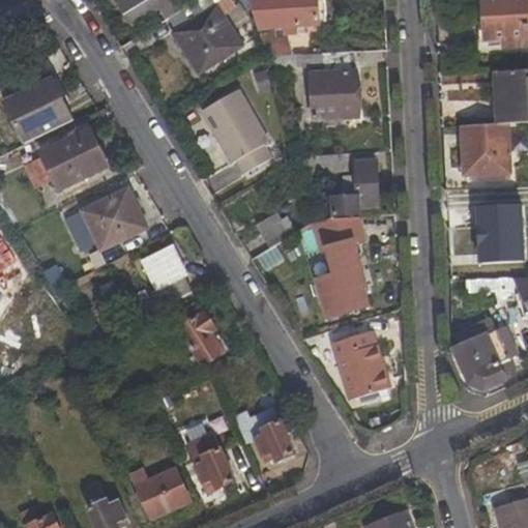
[(113,0),(128,24),(158,5),(166,17),(186,6),(182,0),(113,0)]
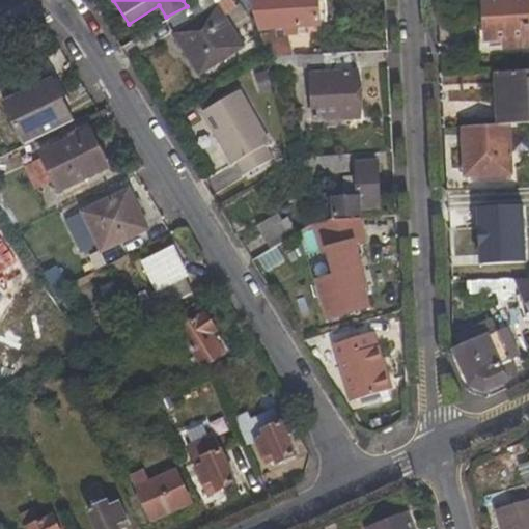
[(217,6),(224,0),(194,0),(203,14),(174,31),(199,72),(241,45),(217,6)]
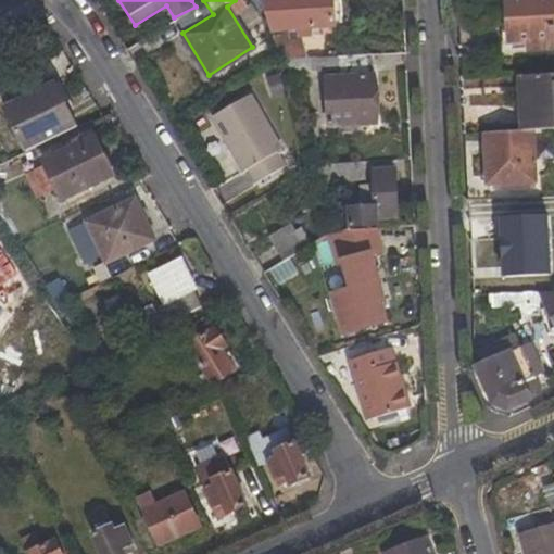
[(335,25),(334,0),(278,0),(280,28),(297,27),(297,35),(311,34),(311,26),(335,25)]
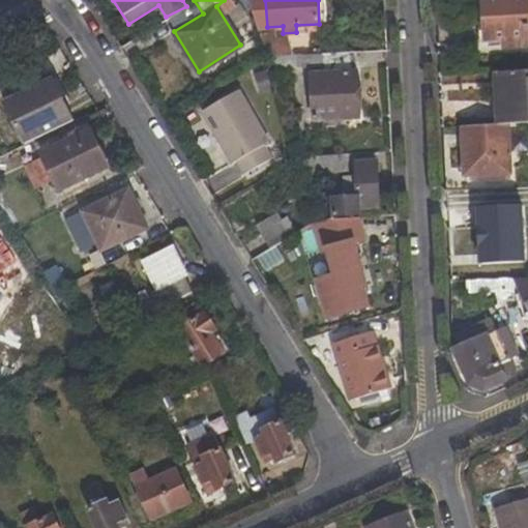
[(502,41),(527,39),(527,30),(526,0),(482,0),(485,37),(502,37),(502,41)]
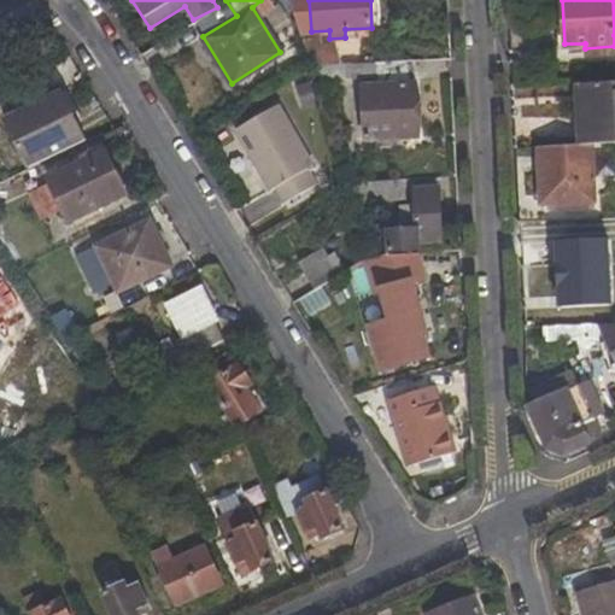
[(397,140),(416,139),(414,59),(317,64),(317,81),(363,80),(365,140),(378,139),(379,147),(396,146),(397,140)]
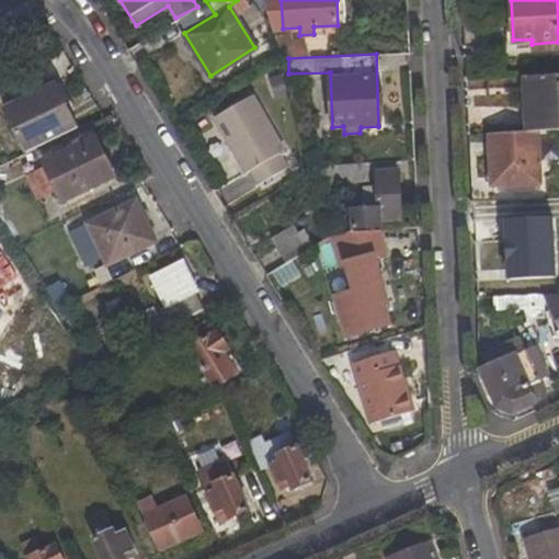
[(558,72),(523,75),(525,129),(535,129),(558,128),(558,72)]
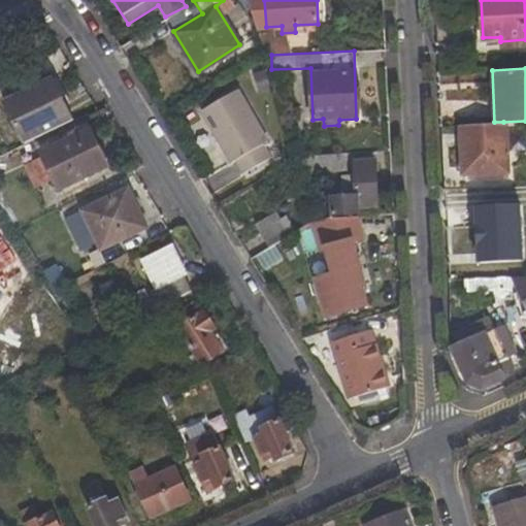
[(72,118),(52,75),(2,99),(23,141),(72,118)]
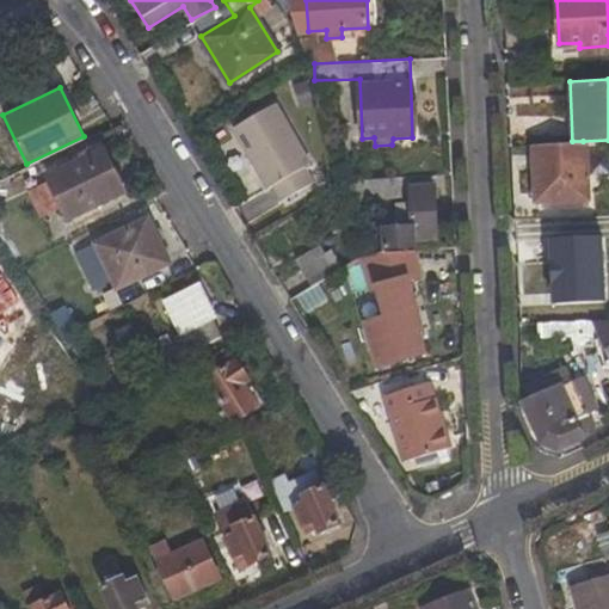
[(307,165),(311,161),(275,100),(233,127),(268,188),(272,185),(282,201),(315,182),(307,165)]
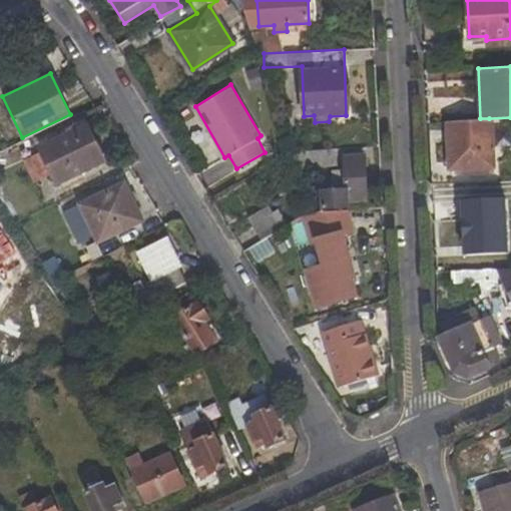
[(489,118),(480,118),(446,120),(449,166),(491,165),(489,118)]
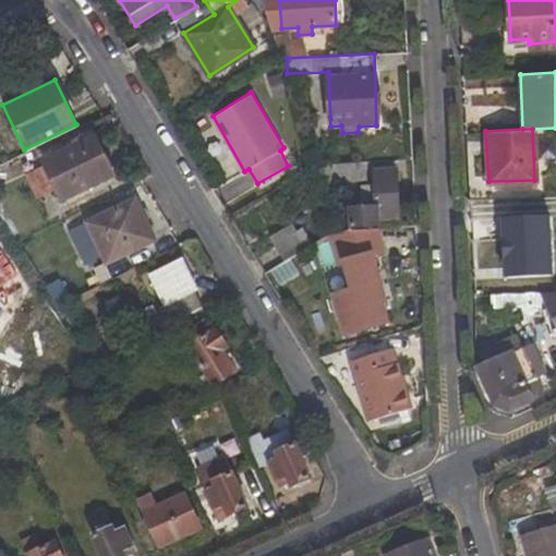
[(43,159),(62,198),(113,173),(94,133),(43,159)]
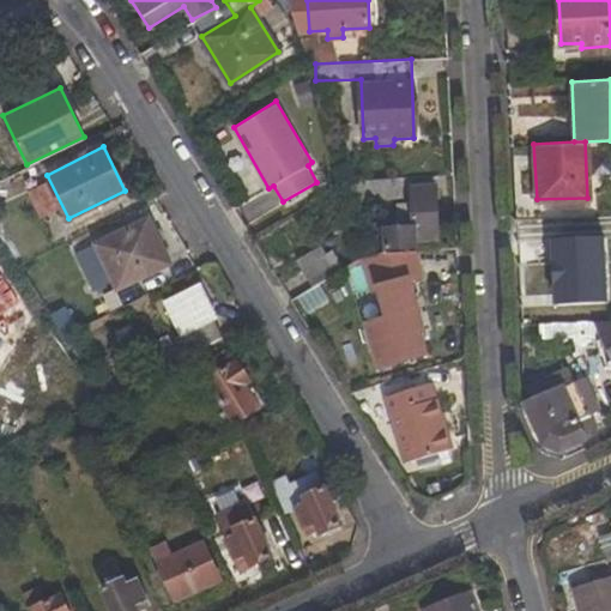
[(348,205),(405,197),(401,176),(343,180),(348,205)]
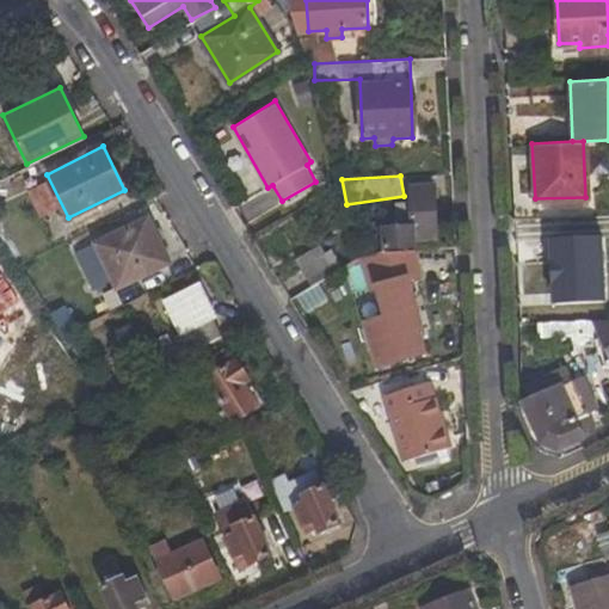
[(410,223),(381,226),(381,251),(407,250),(417,248),(417,241),(436,240),(432,182),(408,183),(410,200),(395,201),(395,216),(411,216),(410,223)]
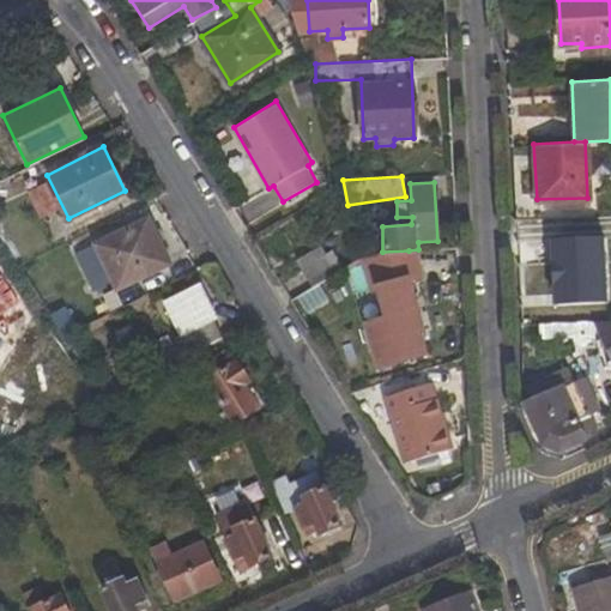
[(147,218),(65,259),(80,289),(98,280),(104,294),(170,262),(147,218)]
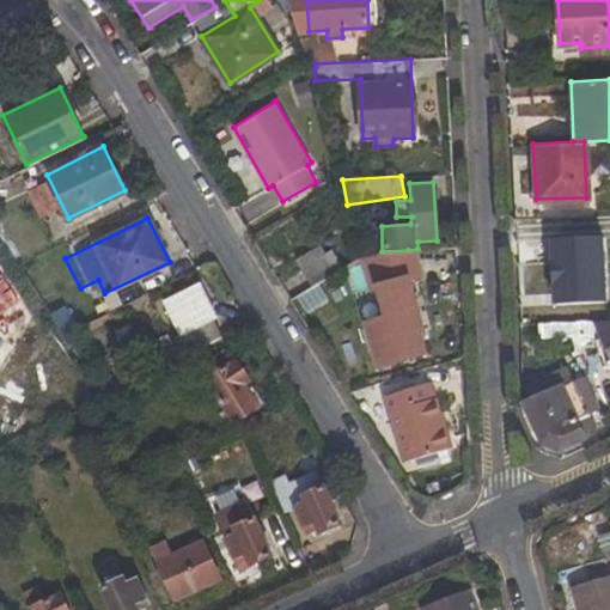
[(599,235),(547,237),(549,302),(603,299),(599,235)]
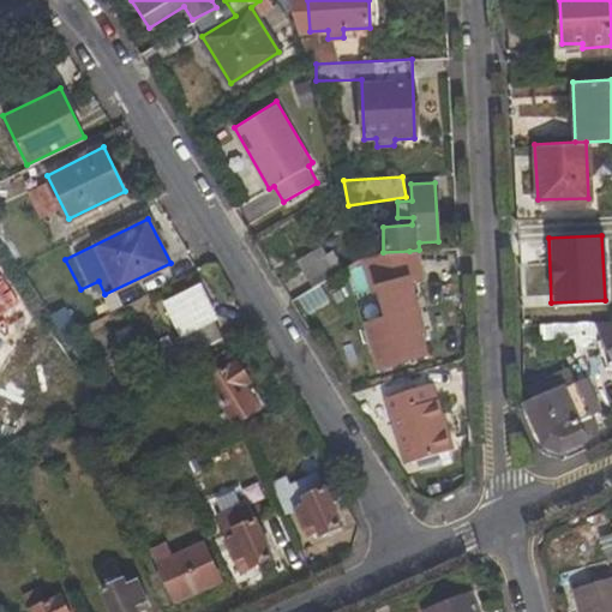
[(321,245),(297,259),(312,287),(343,269),(333,251),(327,255),(321,245)]
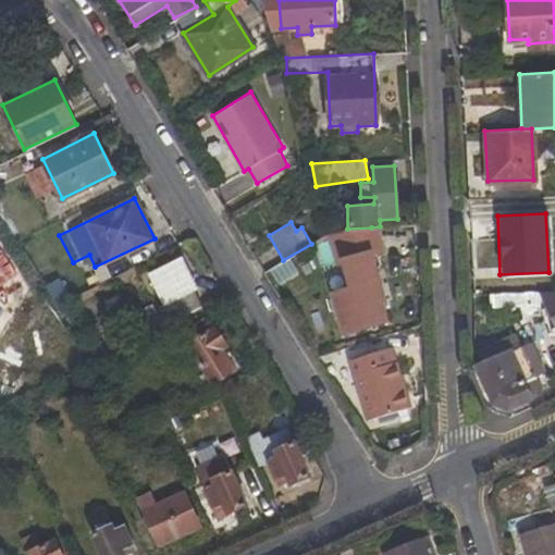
[(369,253),(378,249),(371,227),(347,229),(333,230),(329,232),(336,261),(343,259),(352,288),(333,294),(336,309),(334,309),(341,334),(383,322),(374,297),(380,296),(369,253)]
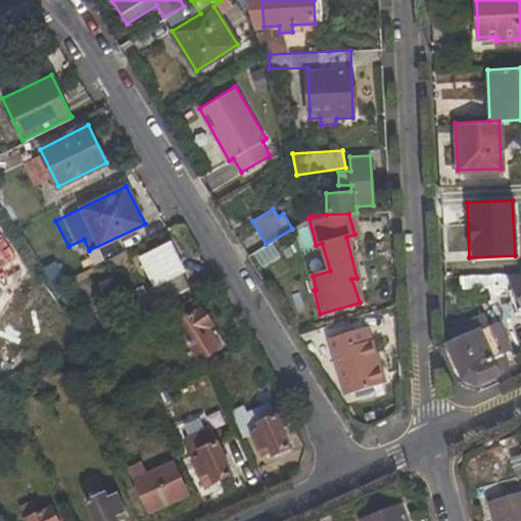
[(139,254),(161,300),(189,287),(167,241),(139,254)]
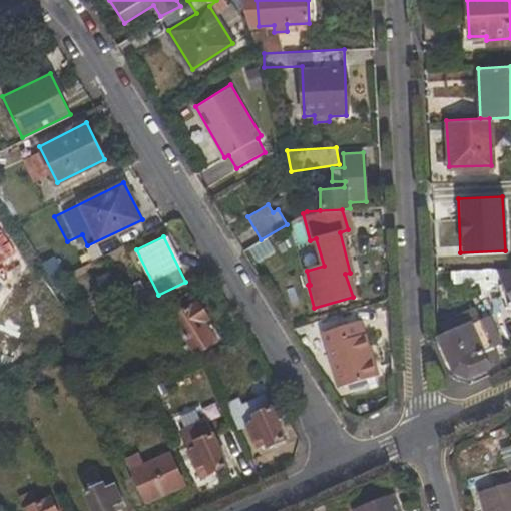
[(121,288),(135,317),(154,308),(141,279),(121,288)]
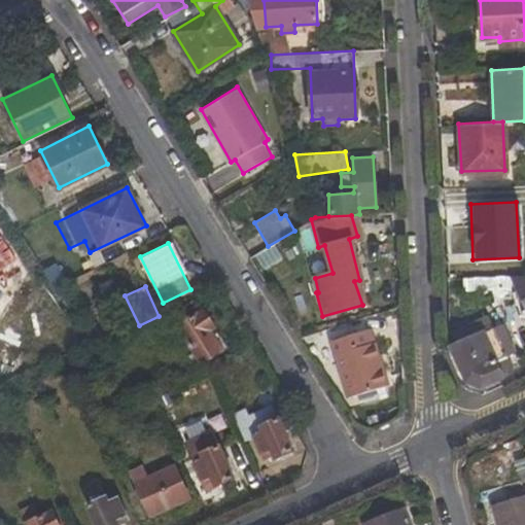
[(210,328),(215,326),(203,308),(180,324),(196,348),(193,350),(197,358),(200,355),(203,360),(221,350),(210,328)]
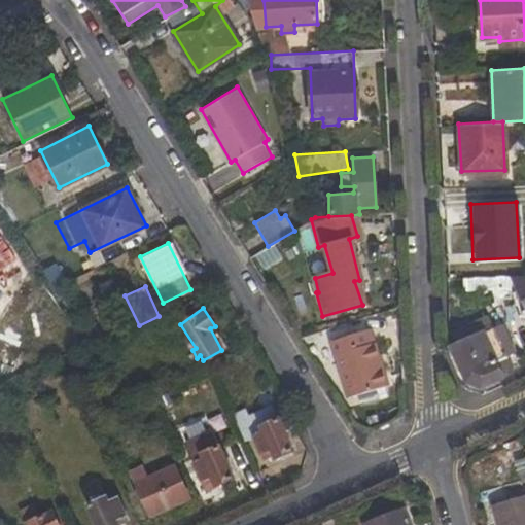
[(350,397),(387,384),(371,328),(330,342),(350,397)]
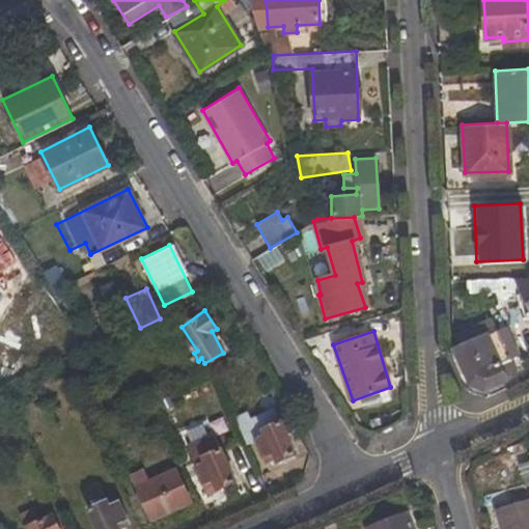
[(470,383),(484,389),(505,380),(497,362),(506,357),(495,332),(455,351),(470,383)]
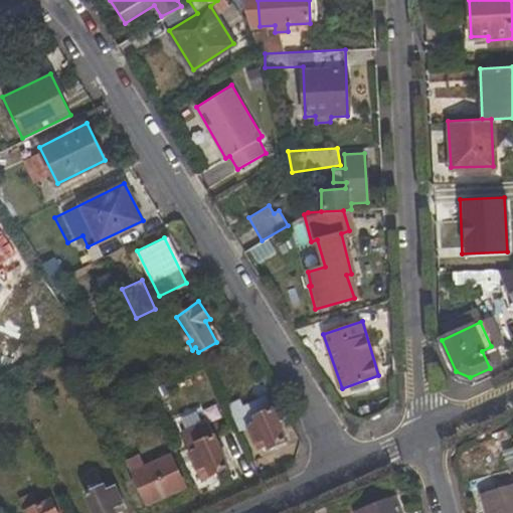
[(239,398),(227,403),(239,432),(249,426),(255,443),(259,443),(261,447),(269,445),(269,448),(287,441),(266,394),(242,404),(239,398)]
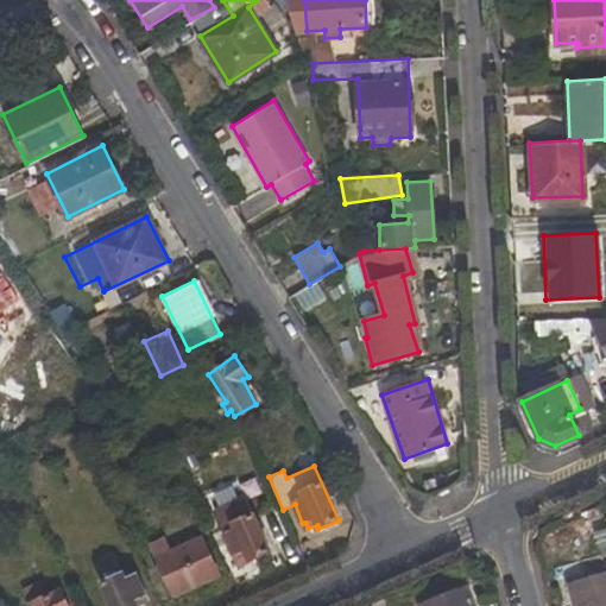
[(246,557),(247,560),(271,550),(253,515),(232,523),(234,530),(226,535),(233,553),(237,551),(239,560),(246,557)]
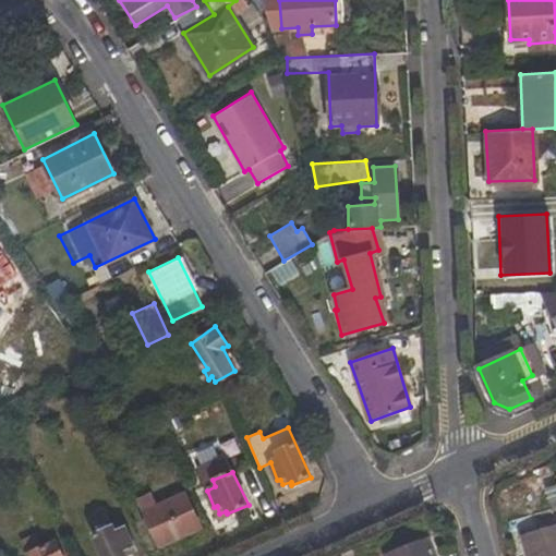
[(140,498),(159,543),(198,527),(184,493),(155,506),(149,494),(140,498)]
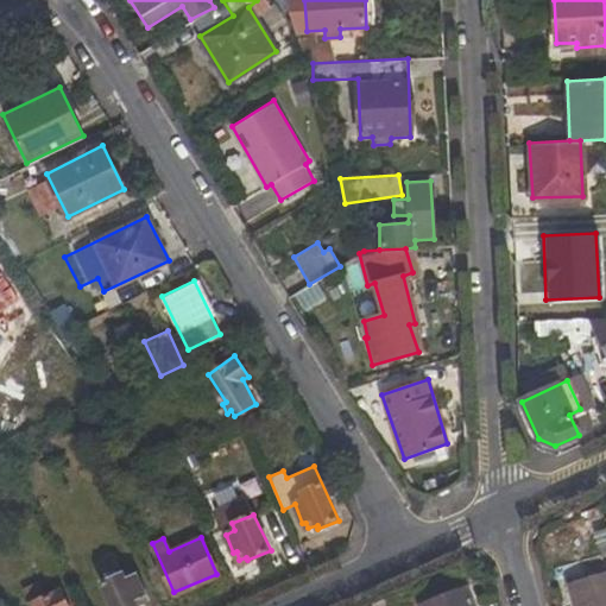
[(102,582),(111,605),(137,605),(144,600),(141,595),(145,593),(138,573),(125,579),(122,574),(102,582)]
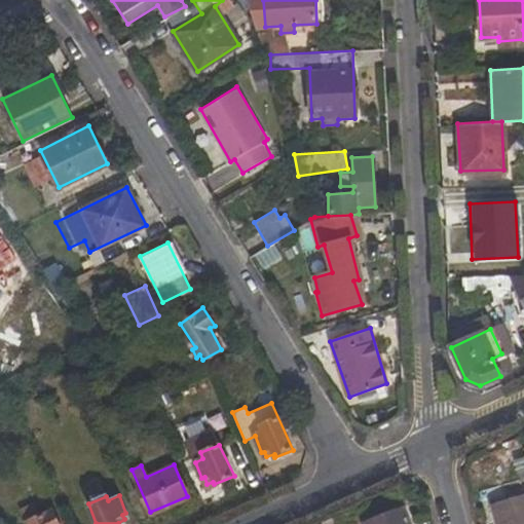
[(523,523),(523,496),(491,507),(495,523),(496,523),(502,523),(523,523)]
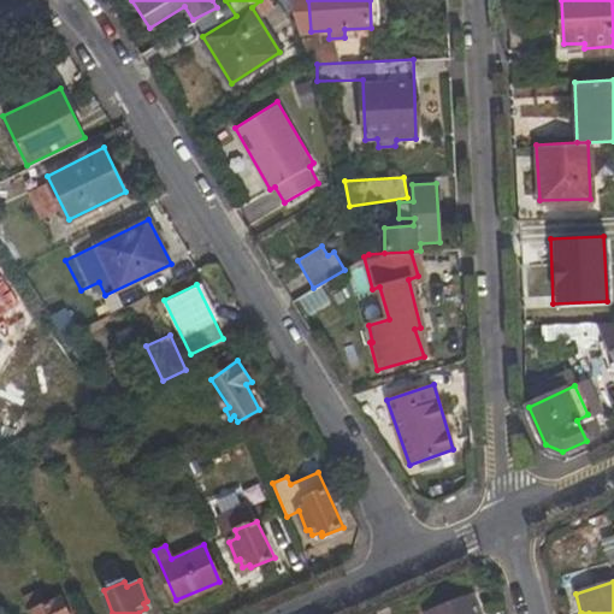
[(421,613),(476,613),(468,594),(421,612),(421,613)]
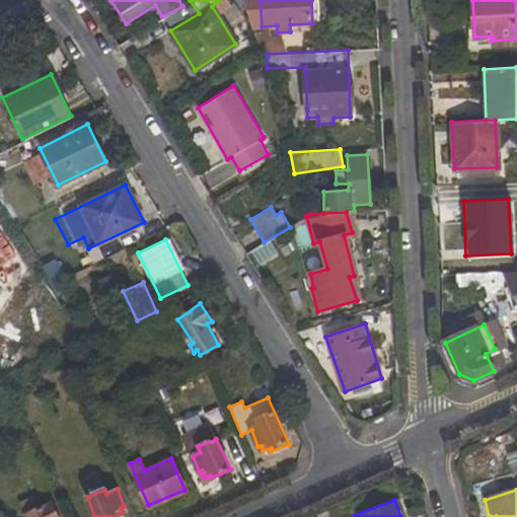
[(58,516),(52,502),(24,514),(25,516),(58,516)]
